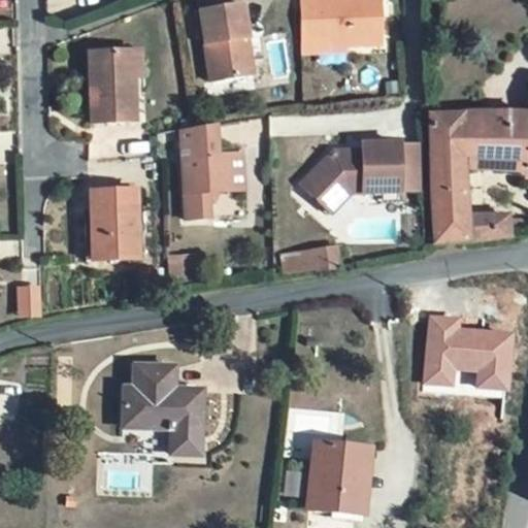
[(378,0),(299,0),(301,55),(345,53),(345,47),(381,46),(378,0)]
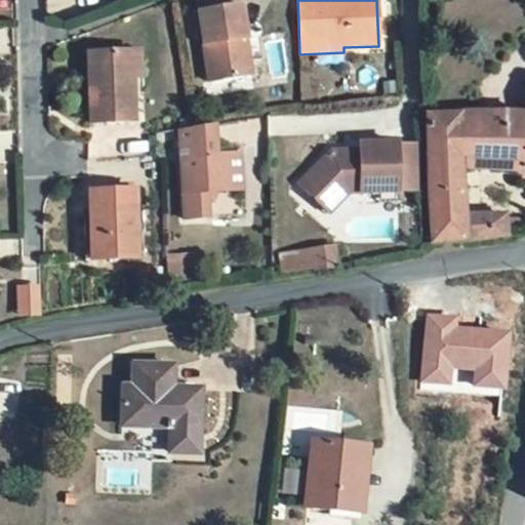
[(241,6),(198,13),(209,84),(246,78),(241,42),(246,41),(241,6)]
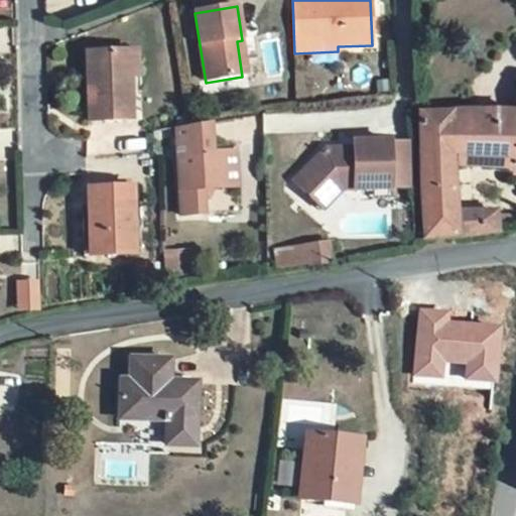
[(131,52),(87,53),(88,123),(132,122),(131,52)]
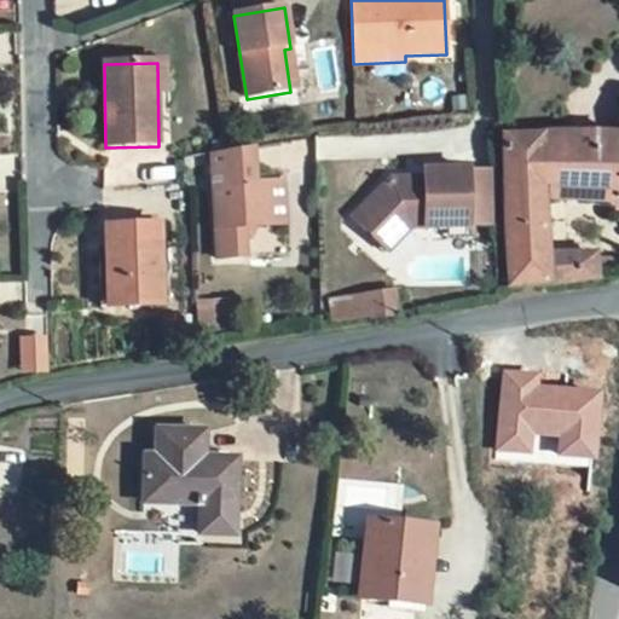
[(542,136),(503,138),(505,237),(509,288),(551,284),(597,279),(595,261),(594,255),(547,256),(544,201),(618,207),(618,137),(594,136),(542,136)]
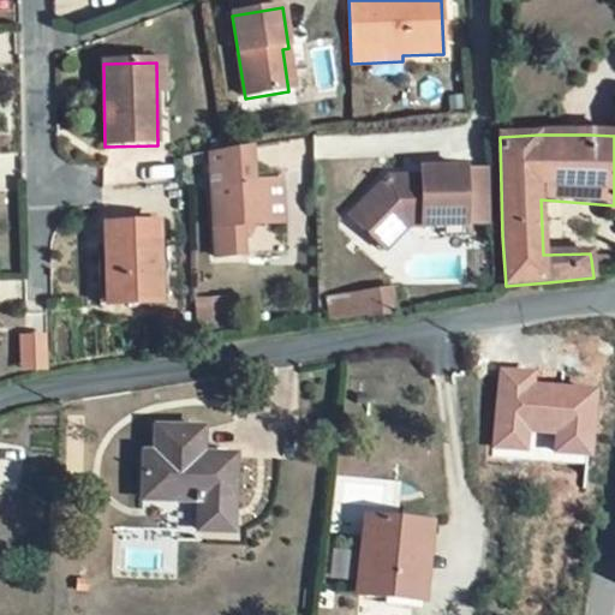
[(212,185),(215,257),(244,255),(244,239),(251,239),(255,231),(255,224),(267,224),(264,183),(254,184),(252,148),(209,154),(212,185)]
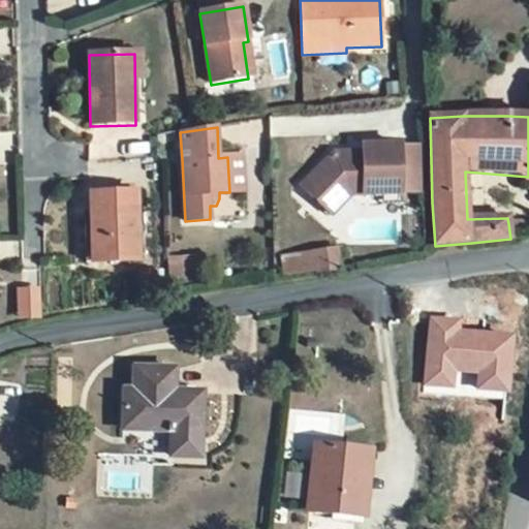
[(400,148),(400,146),(362,147),(363,154),(354,154),(354,160),(340,160),(334,154),(302,186),(332,215),(351,195),(401,194),(401,193),(400,148)]
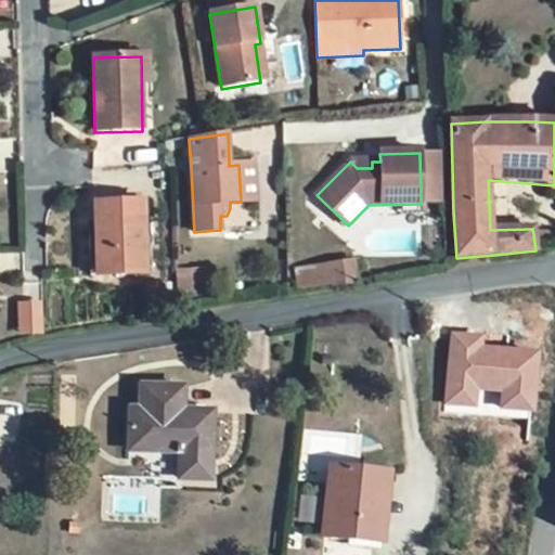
[(441,154),(420,155),(421,203),(441,203),(441,154)]
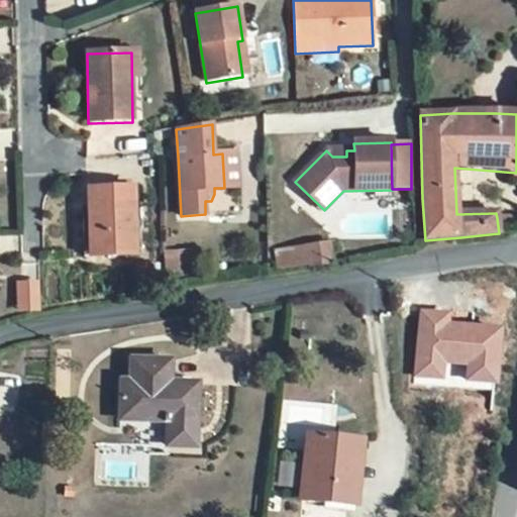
[(237,152),(222,153),(224,188),(238,187),(237,152)]
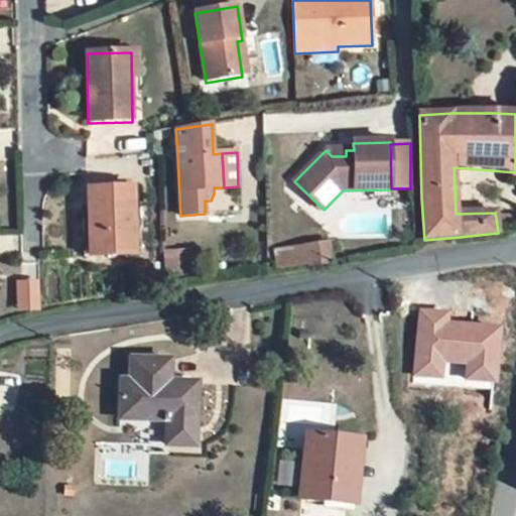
[(94,223),(95,257),(134,256),(132,186),(88,188),(89,223),(94,223)]
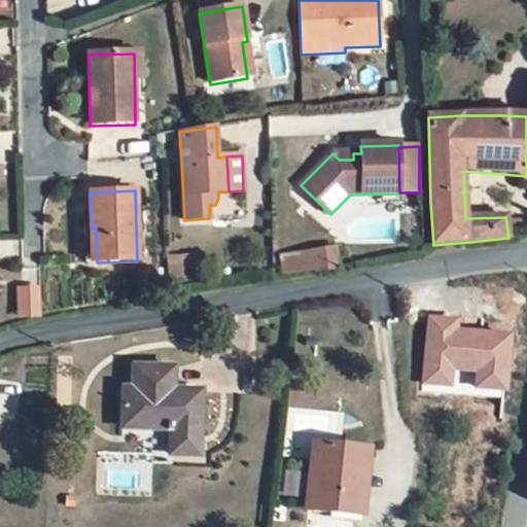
[(526,221),(506,222),(508,238),(526,236),(526,221)]
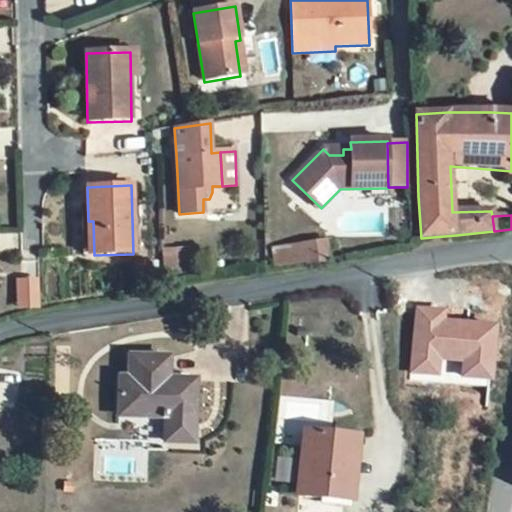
[(304,247),(308,268),(329,263),(325,244),(304,247)]
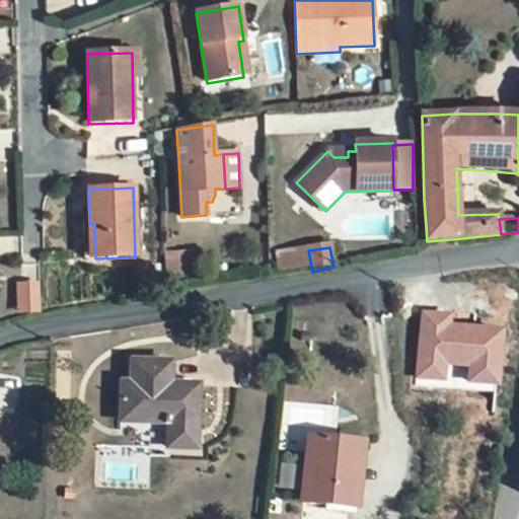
[(177,261),(165,262),(166,286),(195,283),(194,271),(178,273),(177,261)]
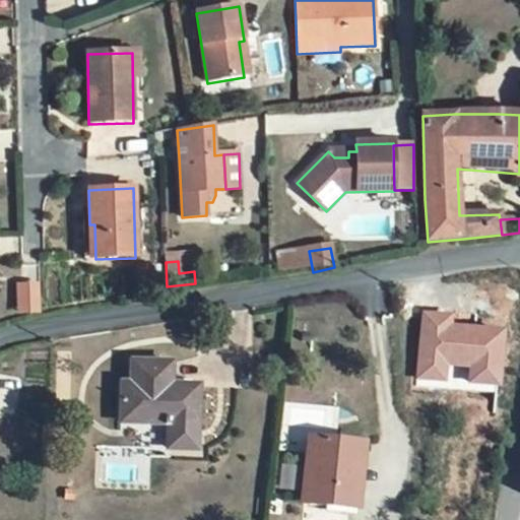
[(20,293),(21,315),(40,314),(39,291),(20,293)]
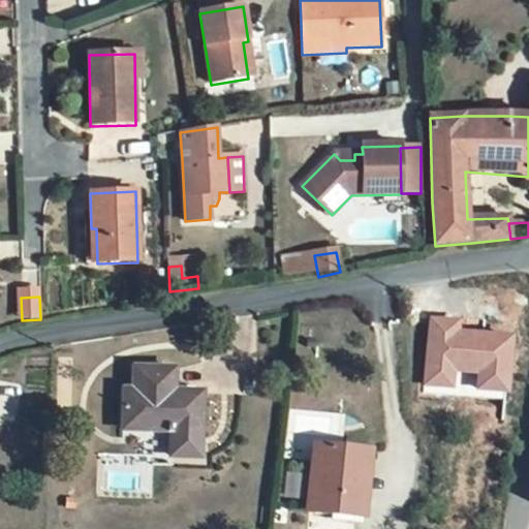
[(462,318),(429,315),(424,384),(456,386),(457,372),(478,373),(477,390),(511,392),(516,332),(461,329),(462,318)]
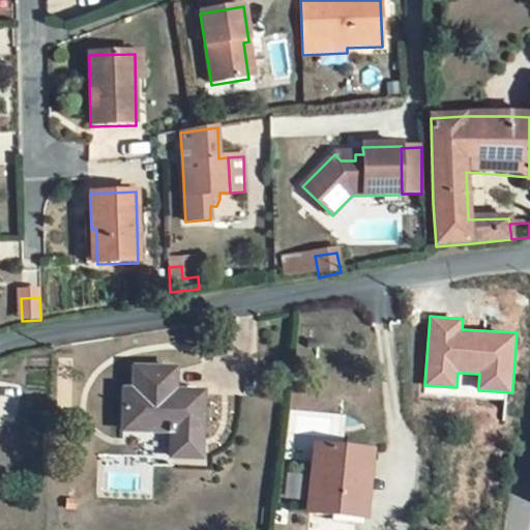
[(201,434),(202,393),(174,392),(175,370),(135,369),(134,391),(124,391),(123,432),(201,434)]
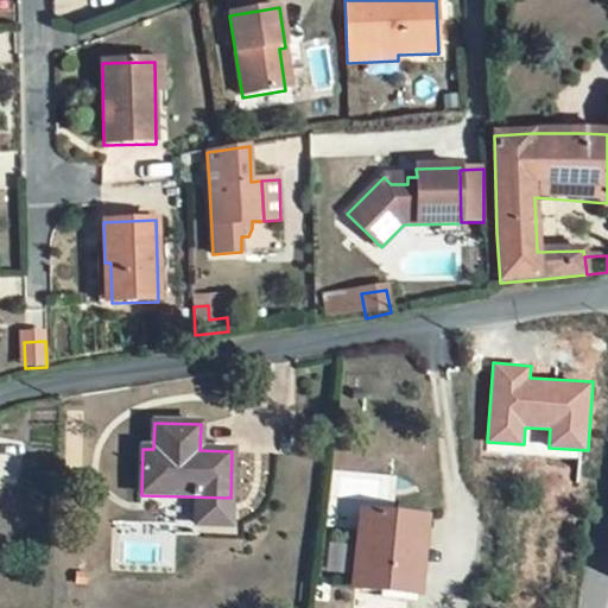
[(422,549),(424,519),(360,513),(354,589),(410,594),(413,548),(422,549)]
